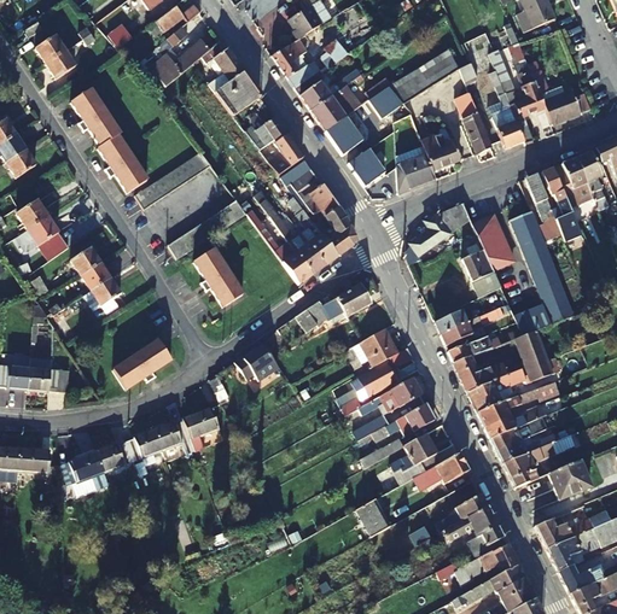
[(128,0),(122,5),(129,13),(138,7),(140,11),(146,5),(150,10),(159,1),(158,0),(128,0)]
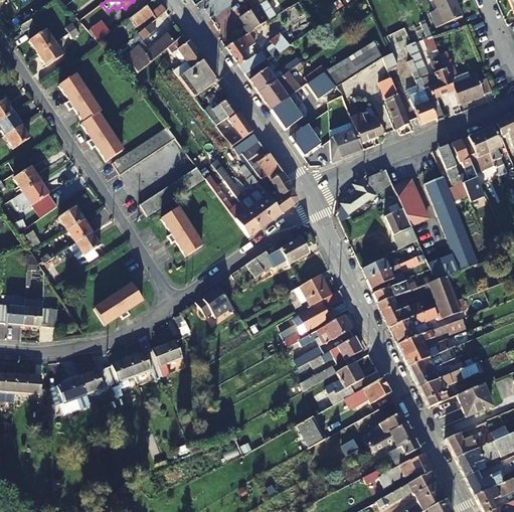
[(246,23),(244,24),(249,31),(269,19),(276,14),(267,0),(265,0),(259,4),(255,6),(241,15),(246,23)]
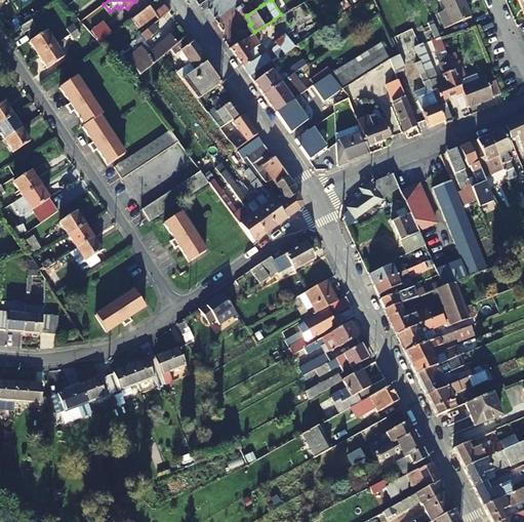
[(444,0),(454,22),(472,13),(466,0),(444,0)]
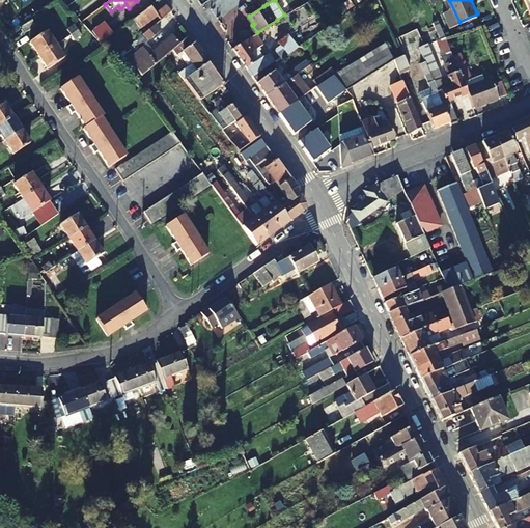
[(159,15),(152,5),(132,19),(127,23),(135,33),(159,15)]
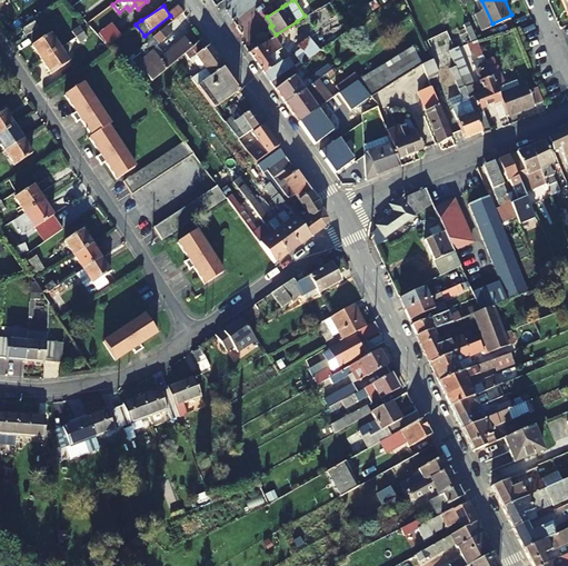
[(108,41),(121,31),(112,19),(99,29),(108,41)]
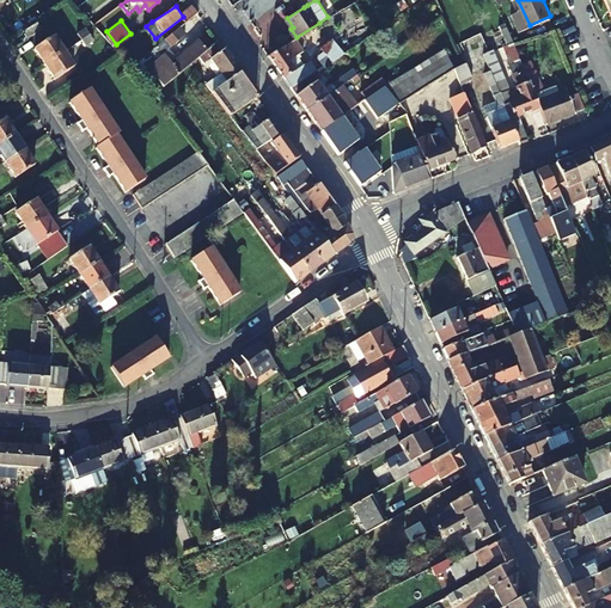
[(38,22),(24,31),(29,38),(43,29),(38,22)]
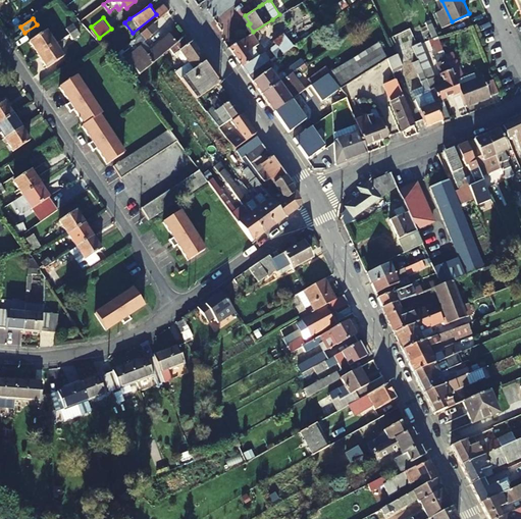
[(140,44),(158,29),(153,22),(135,38),(140,44)]
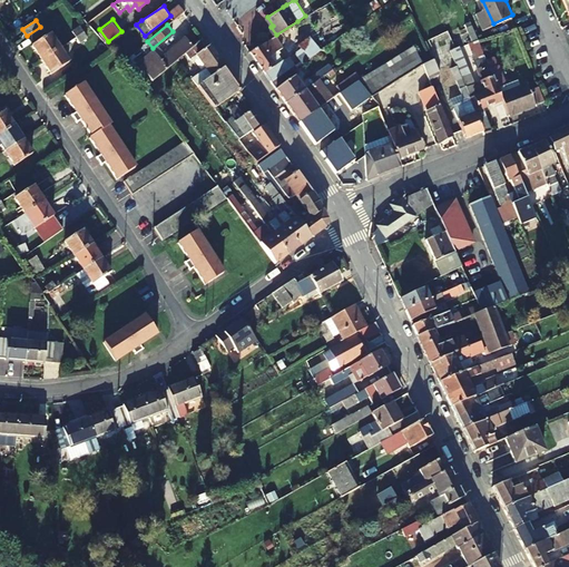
[(476,30),(479,38),(488,35),(484,27),(476,30)]
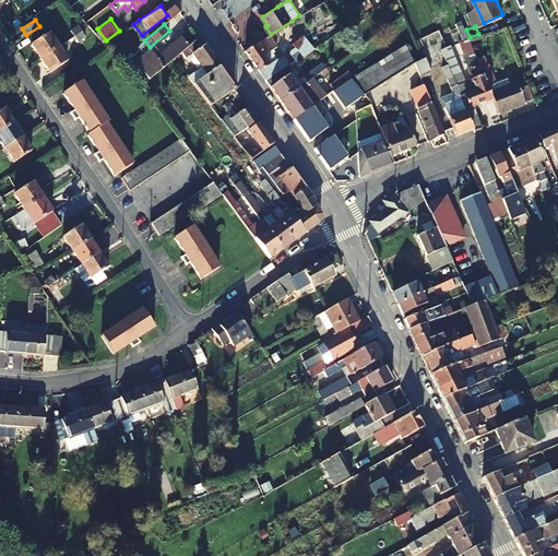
[(435,43),(442,39),(438,28),(420,35),(427,54),(436,50),(439,59),(440,58),(435,43)]
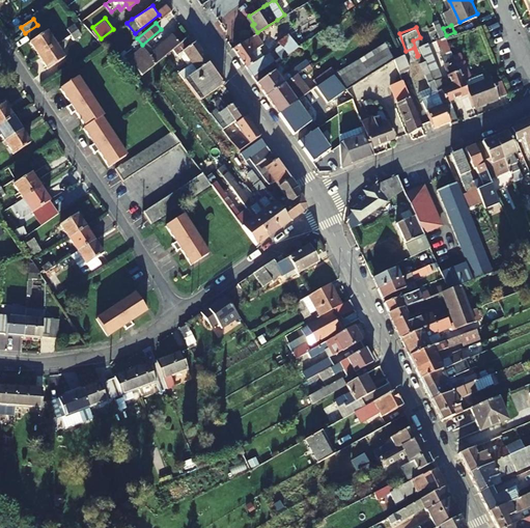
[(442,55),(449,75),(443,77),(436,81),(450,119),(451,121),(458,118),(449,98),(469,90),(453,53),(446,35),(443,28),(438,31),(441,37),(437,39),(440,46),(443,44),(446,53),(442,55)]
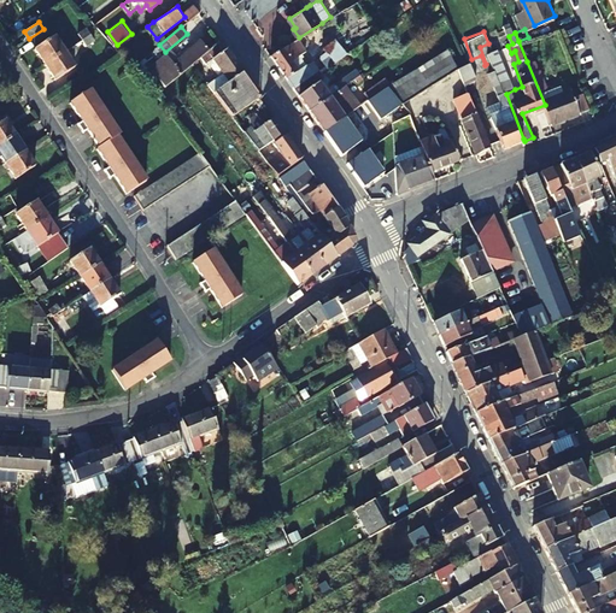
[(56,35),(36,48),(46,63),(57,78),(76,66),(56,35)]
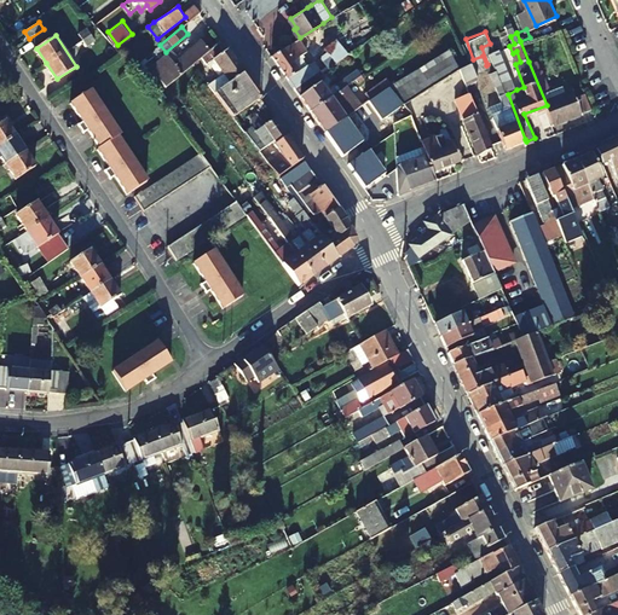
[(330,65),(350,52),(338,36),(325,47),(328,50),(322,54),(330,65)]
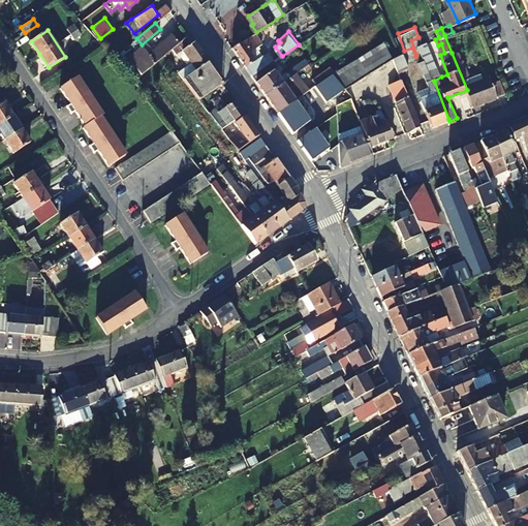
[(251,51),(264,42),(256,32),(234,47),(247,65),(256,59),(251,51)]
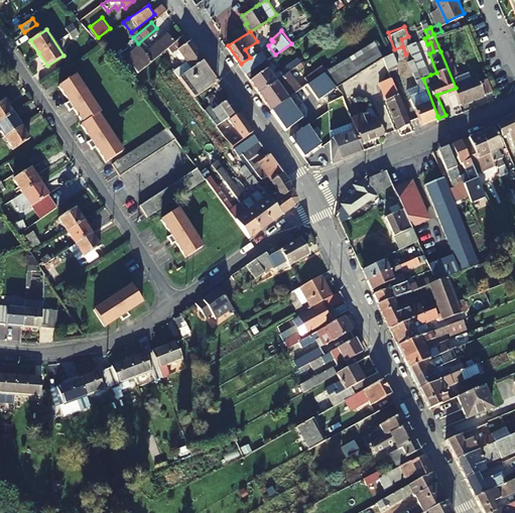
[(140,45),(127,56),(139,72),(168,47),(175,41),(169,33),(146,52),(140,45)]
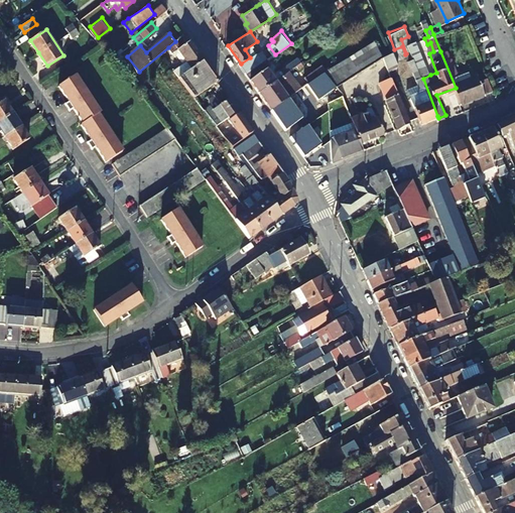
[(175,70),(180,77),(203,60),(184,34),(175,41),(168,47),(172,52),(174,50),(183,63),(175,70)]
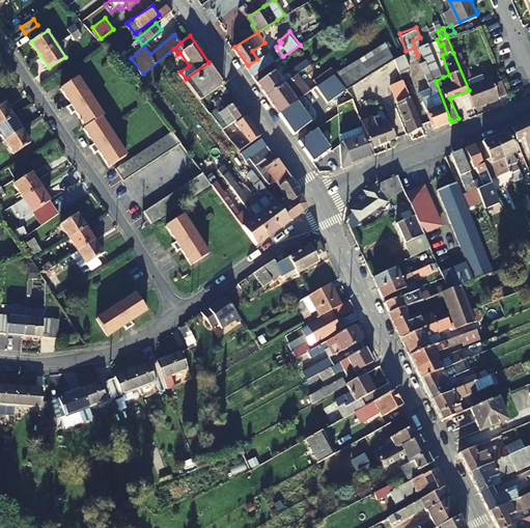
[(388,61),(395,57),(388,45),(386,40),(379,46),(388,61)]
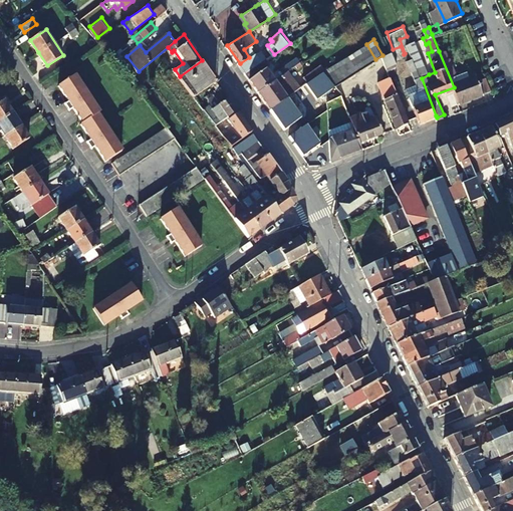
[(407,43),(417,67),(425,64),(415,39),(412,41),(407,43)]
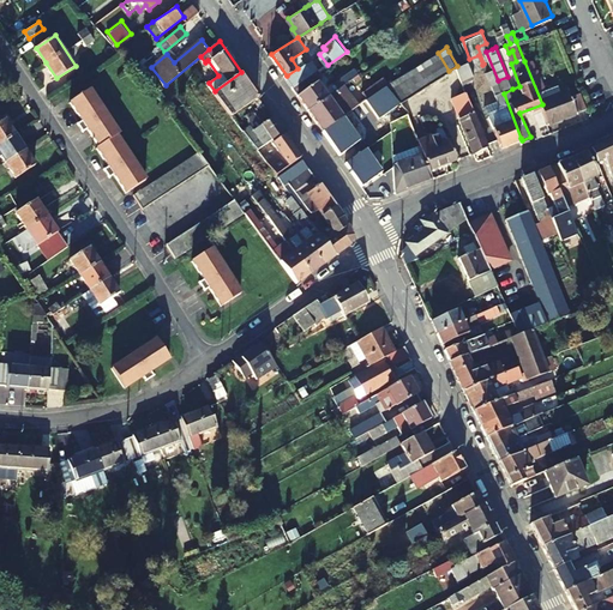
[(430,58),(442,76),(449,71),(438,53),(430,58)]
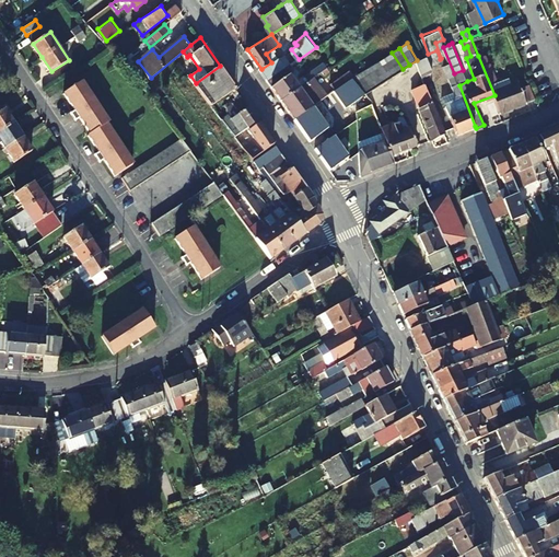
[(384,57),(395,73),(403,69),(392,53),(384,57)]
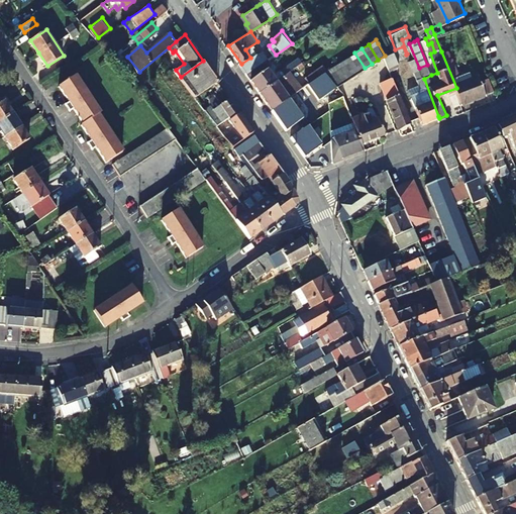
[(487,93),(486,92),(494,89),(490,77),(482,80),(479,74),(473,77),(471,70),(459,74),(452,57),(451,57),(448,49),(441,52),(456,88),(462,103),(487,93)]
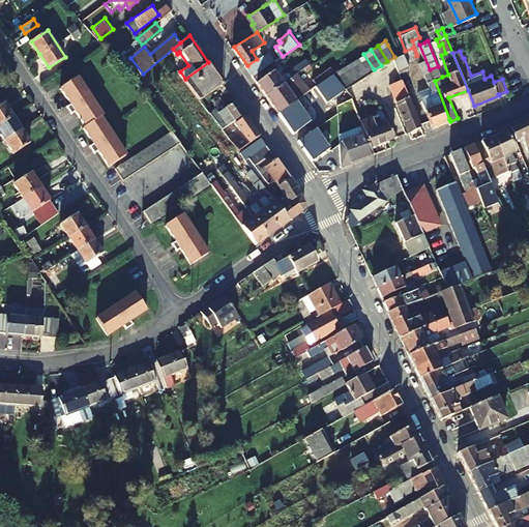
[(400,71),(410,66),(404,52),(394,57),(400,71)]
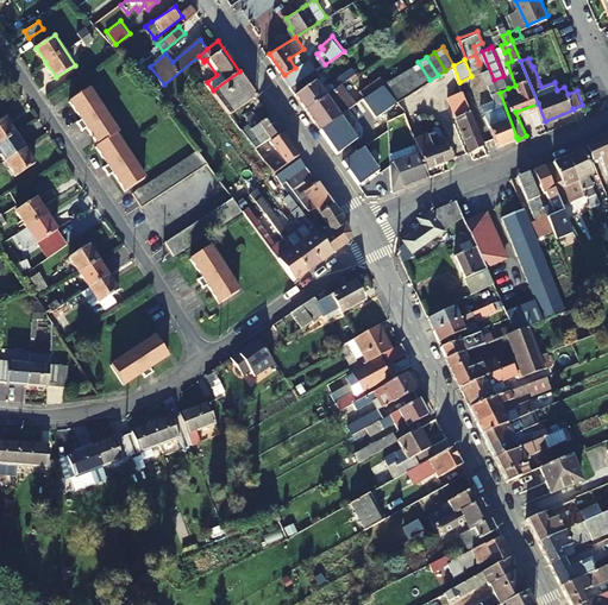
[(411,67),(422,84),(430,80),(418,62),(411,67)]
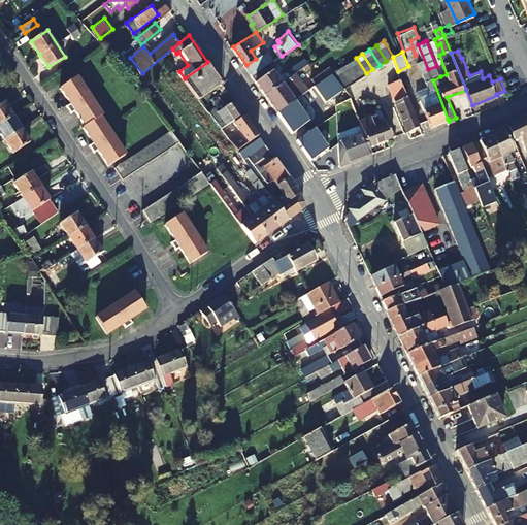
[(250,69),(253,73),(270,61),(268,58),(250,69)]
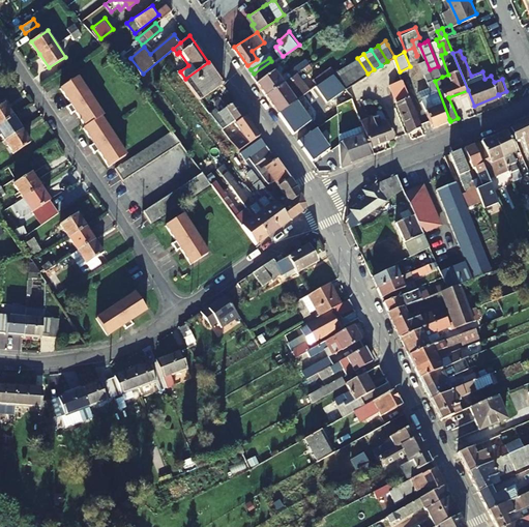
[(306,58),(289,70),(292,75),(311,62),(306,58)]
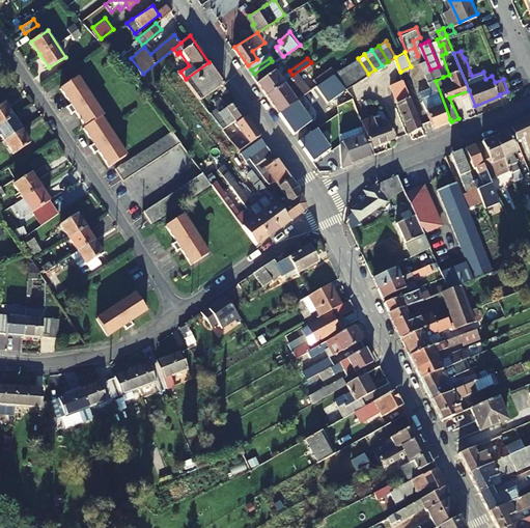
[(351,62),(362,78),(368,74),(358,58),(351,62)]
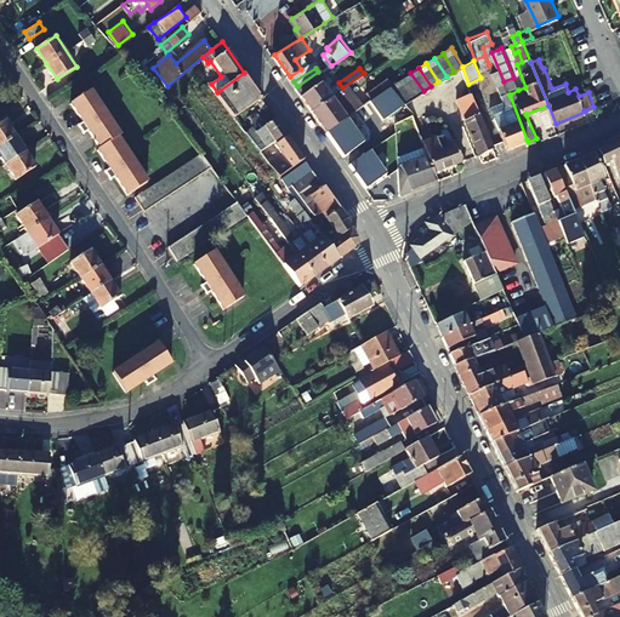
[(313,108),(334,95),(323,79),(326,76),(324,72),(322,69),(318,72),(297,86),(313,108)]
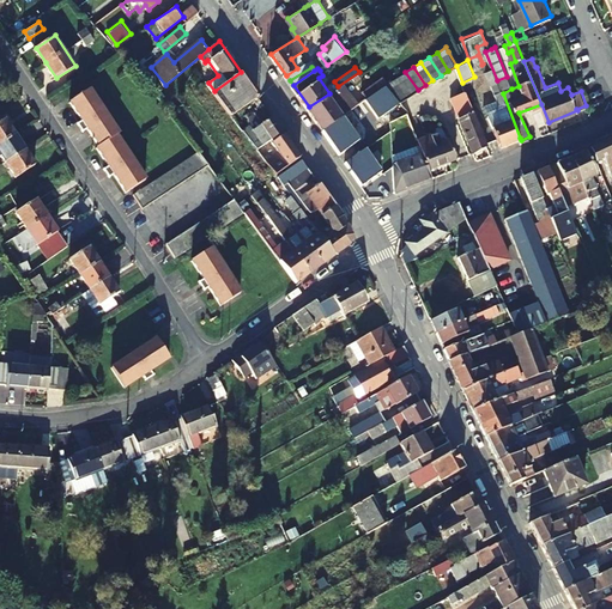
[(214,91),(232,115),(259,96),(241,72),(214,91)]
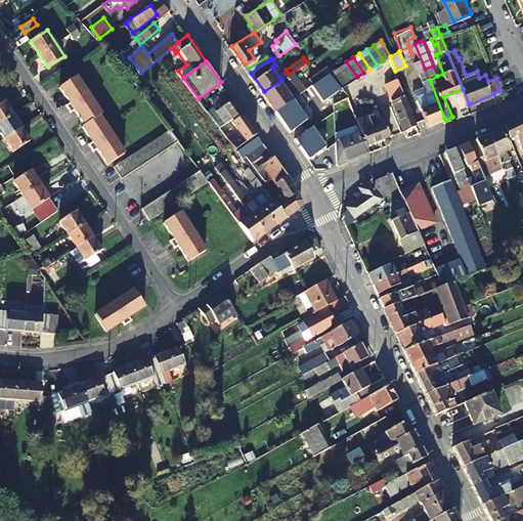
[(340,66),(350,81),(357,77),(346,61),(340,66)]
